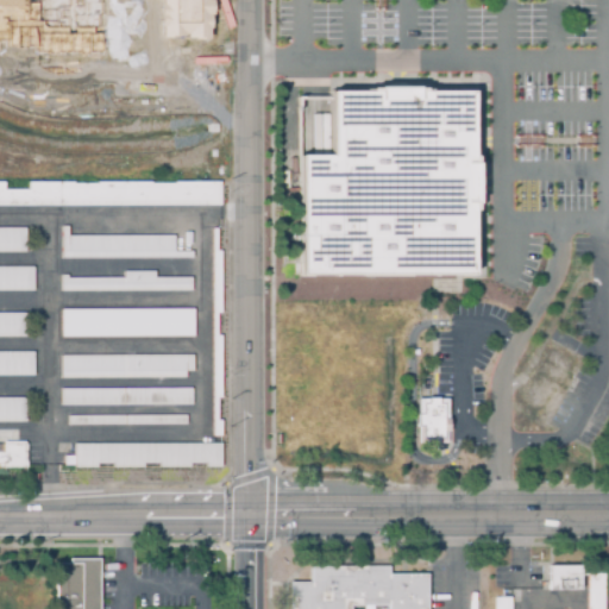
[(99,0),(99,51),(87,51),(87,54),(74,54),(74,51),(54,51),(54,54),(43,54),(43,51),(33,51),(33,46),(22,46),(22,48),(13,48),(13,46),(4,46),(4,39),(0,39),(0,0),(22,0),(22,2),(32,2),(32,0),(99,0)]
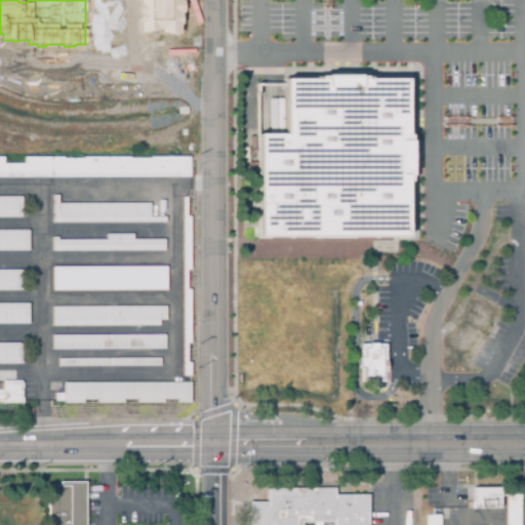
[(178,0),(178,13),(177,13),(177,23),(175,23),(175,32),(166,32),(166,31),(160,31),(160,30),(139,30),(138,30),(138,0),(178,0)]
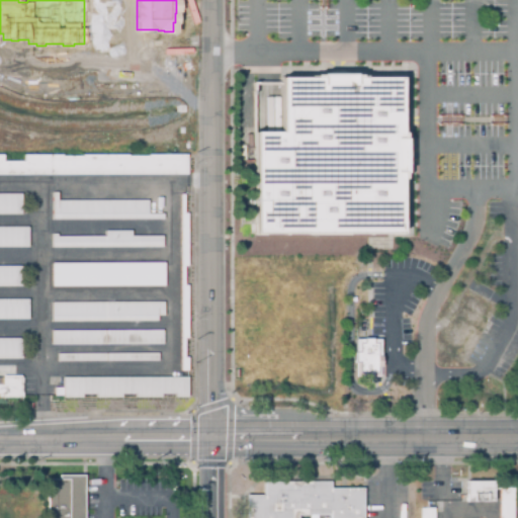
[(398,79),(277,79),(278,132),(252,132),(252,233),(399,233),(398,79)]
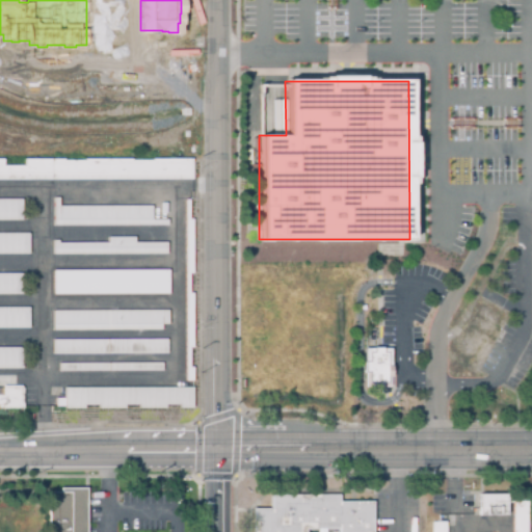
[(2,410),(2,407),(0,406),(0,160),(4,160),(4,166),(24,167),(24,160),(120,159),(118,162),(152,162),(152,160),(192,159),(192,181),(0,181),(0,389),(23,389),(23,409),(2,410)]
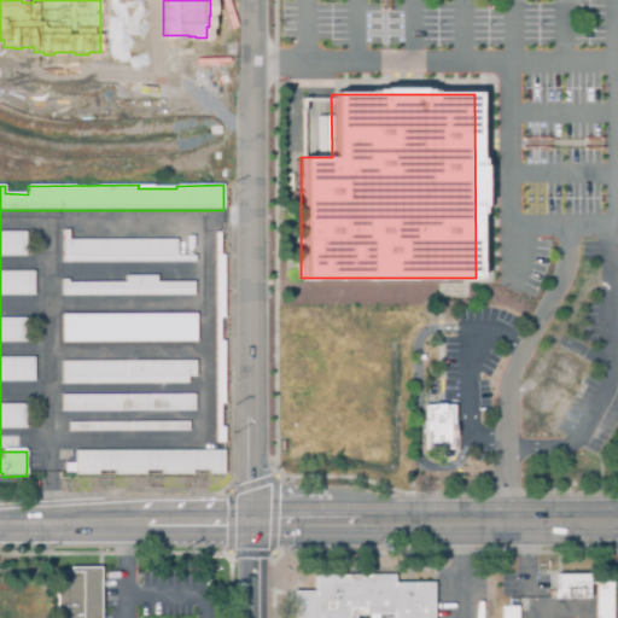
[(28,257),(0,257),(0,232),(27,232),(28,257)]
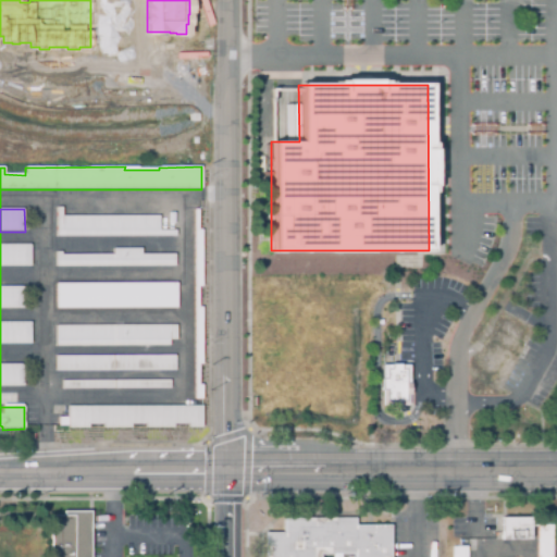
[(176,237),(58,237),(58,209),(63,209),(63,217),(160,217),(160,231),(176,231),(176,237)]
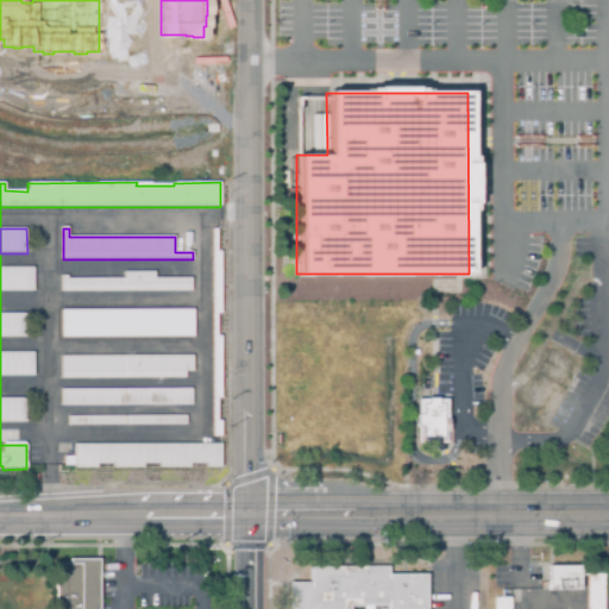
[(33,293),(0,293),(0,268),(33,268),(33,293)]
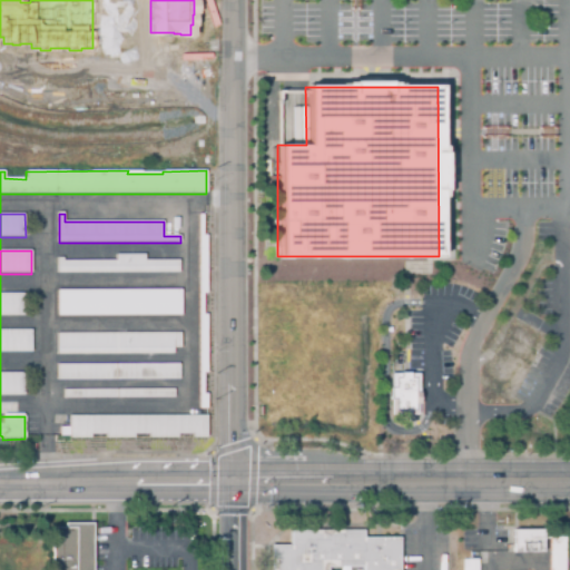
[(179,273),(58,274),(58,258),(64,258),(64,262),(117,262),(117,255),(146,255),(146,261),(179,261),(179,273)]
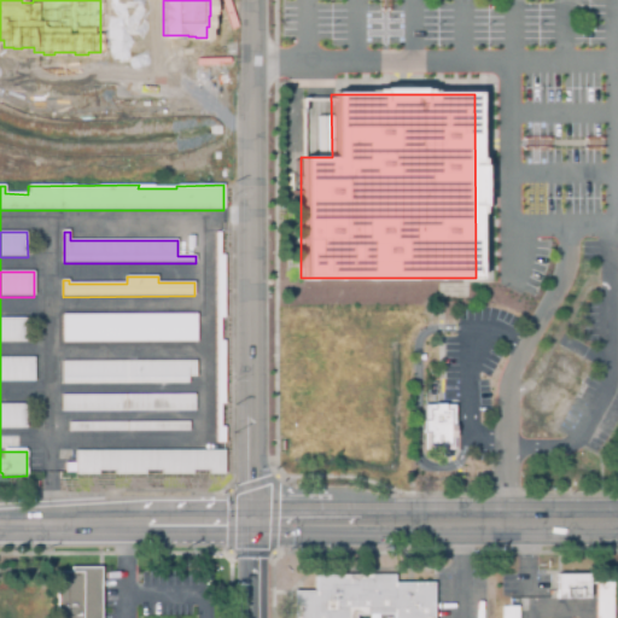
[(199,345),(66,345),(66,314),(199,314),(199,345)]
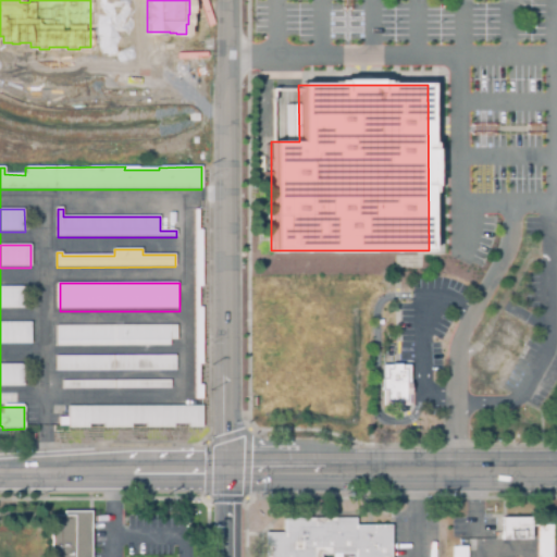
[(24,310),(0,310),(0,287),(24,287),(24,310)]
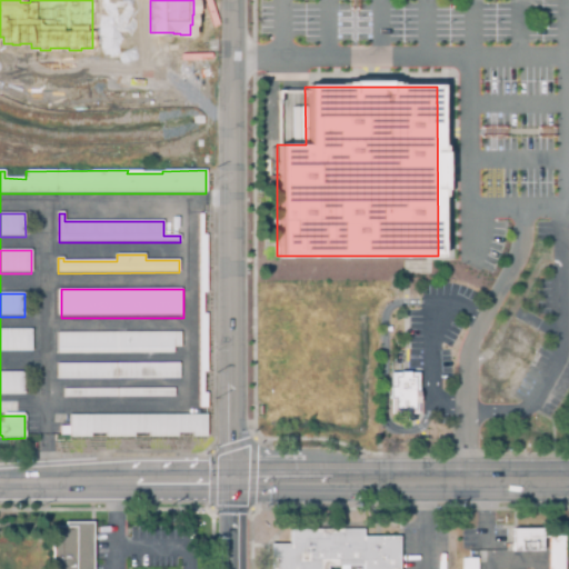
[(32,352),(0,352),(0,330),(32,330),(32,352)]
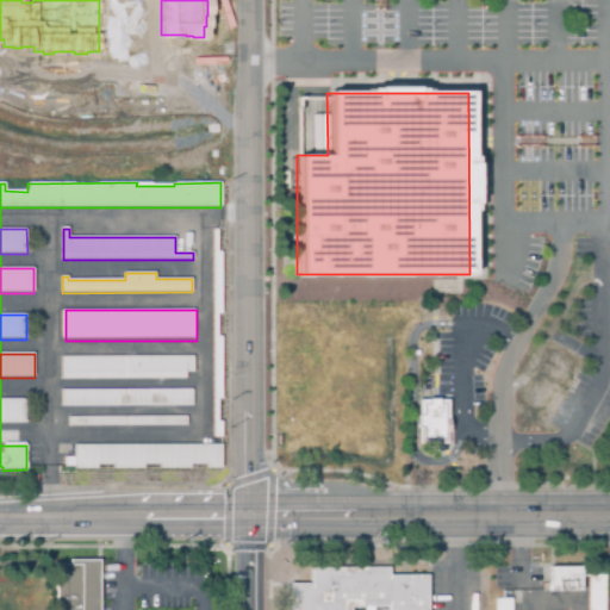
[(62,380),(62,358),(194,356),(195,373),(186,373),(186,379),(62,380)]
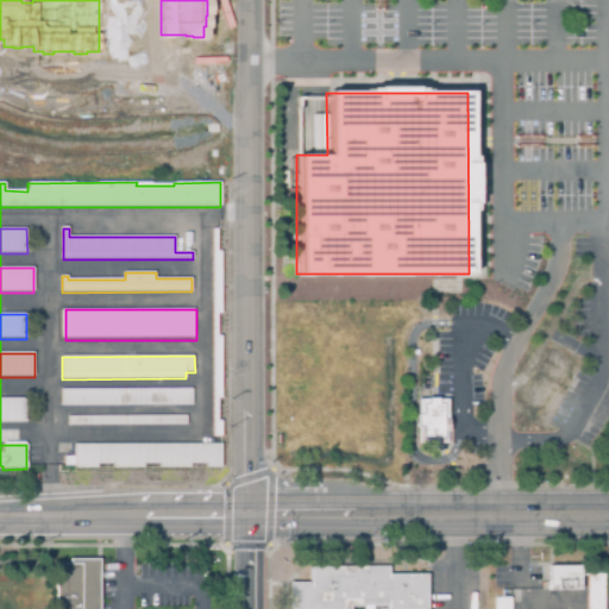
[(192,407),(62,407),(62,390),(192,389),(192,407)]
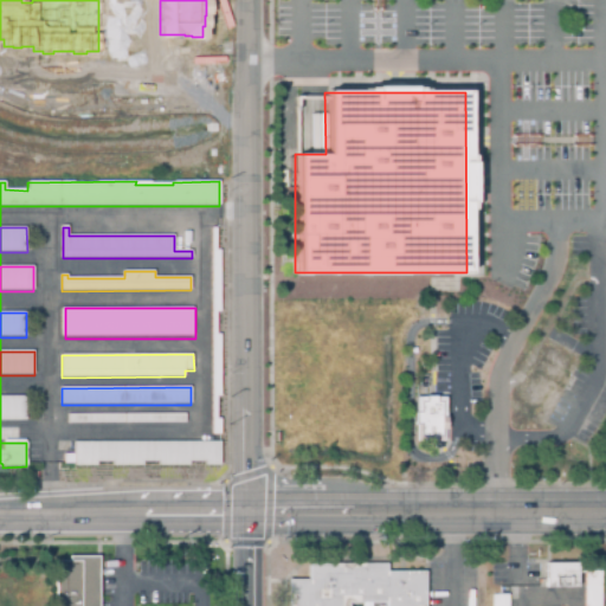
[(27,421),(0,421),(0,397),(27,397),(27,421)]
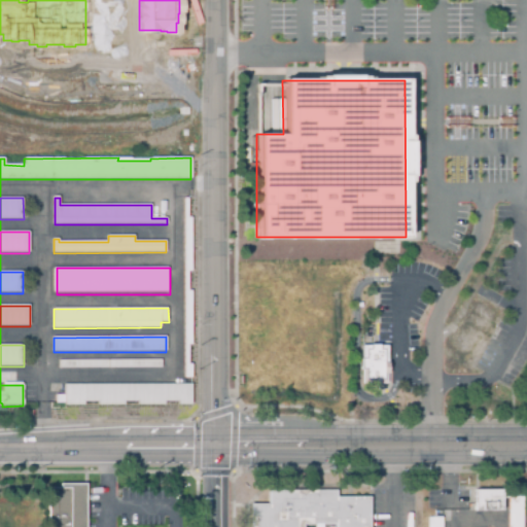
[(385,345),(359,345),(359,382),(385,382),(385,345)]
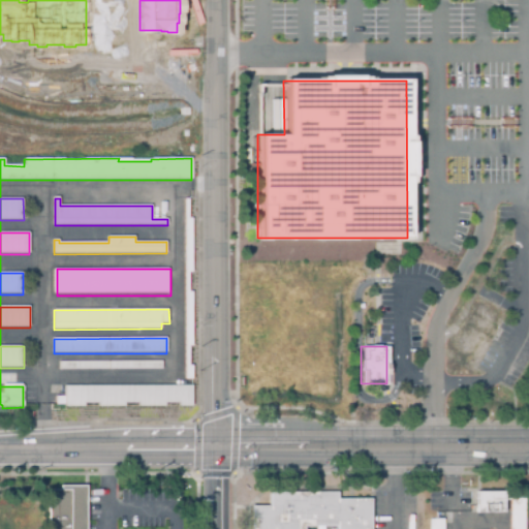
[(59,371),(59,363),(162,362),(162,370),(59,371)]
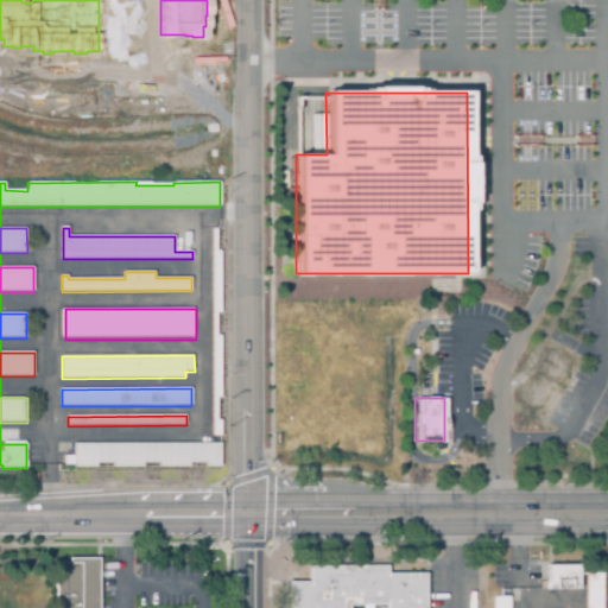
[(221,468),(207,468),(207,464),(190,464),(190,468),(158,468),(158,464),(144,464),(144,468),(112,468),(112,464),(97,464),(97,468),(74,468),(74,444),(221,444),(221,468)]
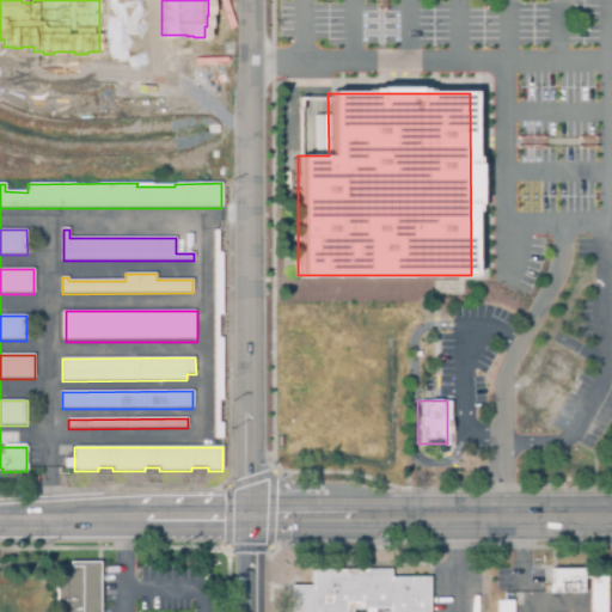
[(99,611),(55,611),(55,567),(69,567),(69,562),(99,562),(99,611)]
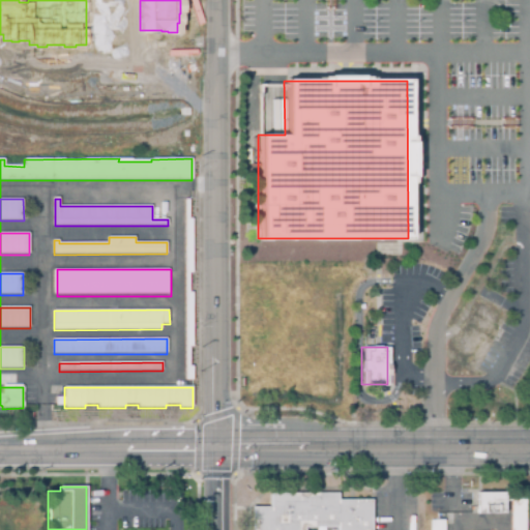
[(253,529),(253,508),(271,508),(271,495),(339,494),(339,502),(371,501),(371,529),(339,529),(339,528),(305,528),(305,529),(253,529)]
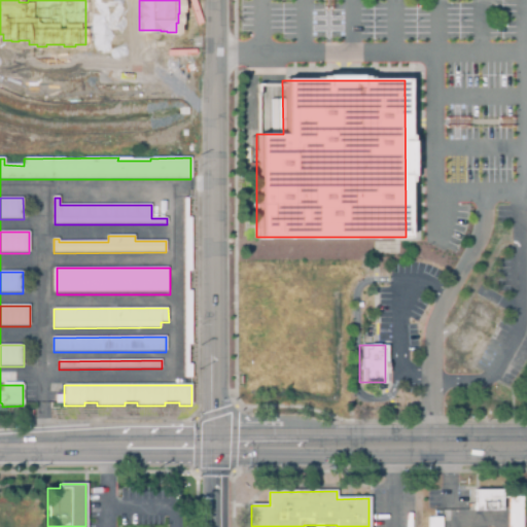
[(475,512),(475,491),(502,491),(502,512),(475,512)]
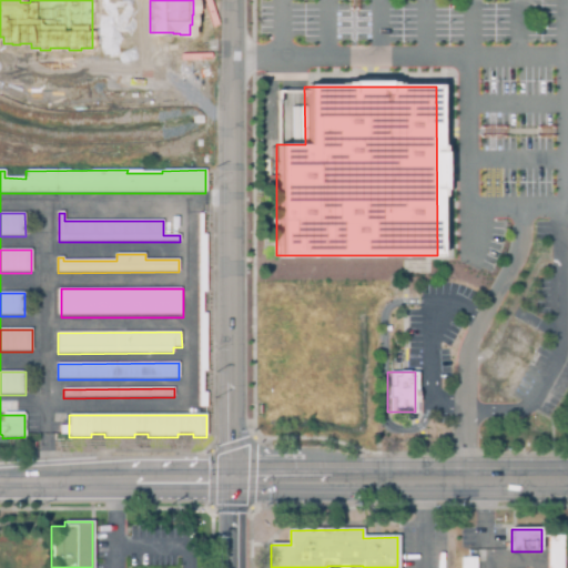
[(564,567),(549,567),(549,537),(564,537),(564,567)]
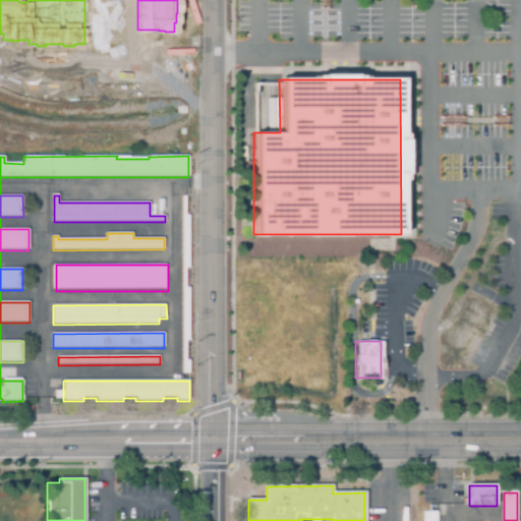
[(437,520),(423,520),(423,512),(437,512),(437,520)]
